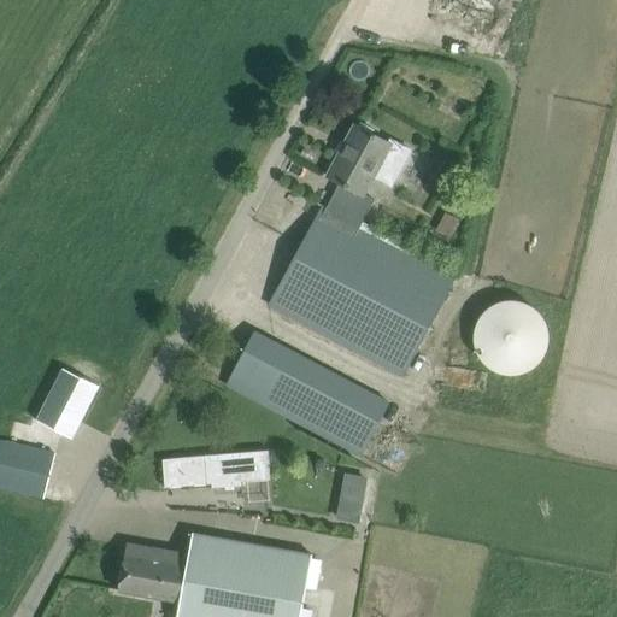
[(327,176),(340,183),(368,194),(376,178),(392,188),(411,151),(391,140),(388,144),(371,135),(374,130),(360,124),(359,128),(354,125),(327,176)]
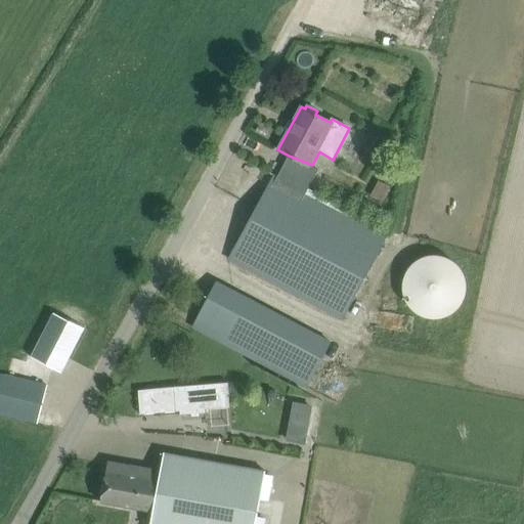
[(312,165),(289,156),(277,176),(273,174),(228,258),(343,320),(387,239),(307,197),(321,169),(312,165)]
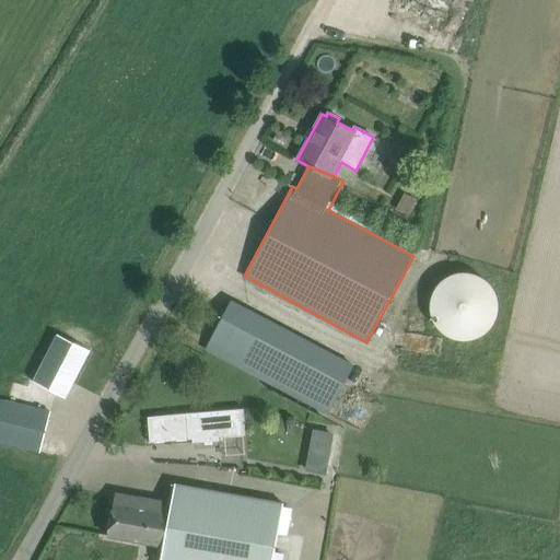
[(404,193),(396,208),(408,214),(416,199),(404,193)]
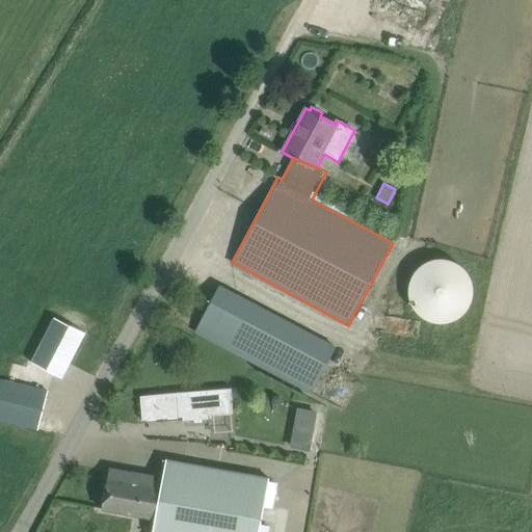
[(434,323),(439,324),(444,324),(448,323),(453,322),(458,319),(462,316),(467,312),(470,308),(472,302),(473,296),(474,291),(473,286),(472,282),(471,277),(468,273),(466,269),(461,266),(457,263),(452,261),(446,259),(441,259),(434,260),(429,261),(424,263),(420,266),(417,270),(414,273),(411,277),(409,282),(408,287),(408,292),(409,297),(410,303),(414,309),(417,313),(421,317),(425,320),(429,322),(434,323)]
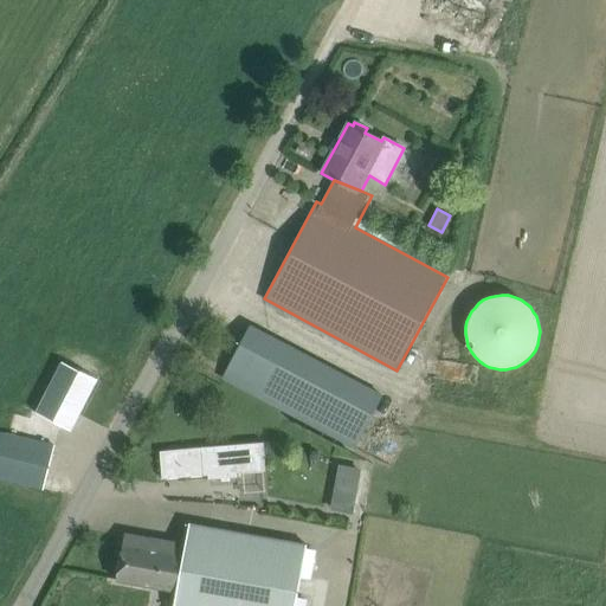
[(223,378),(256,395),(283,345),(250,327),(223,378)]
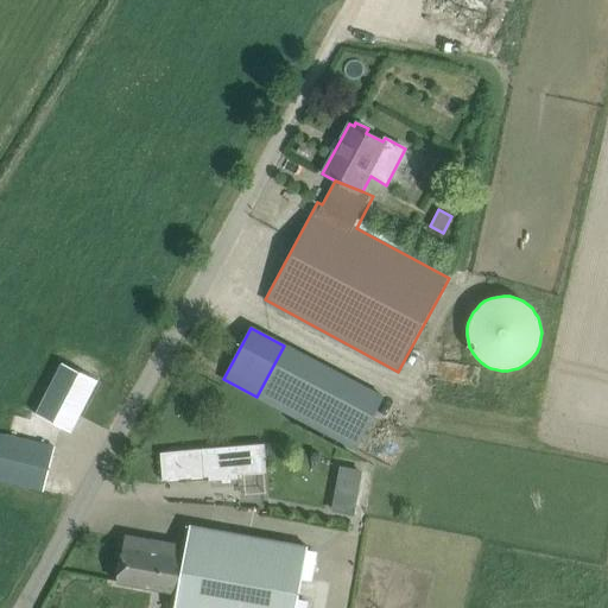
[(70,429),(88,379),(52,366),(35,416),(70,429)]
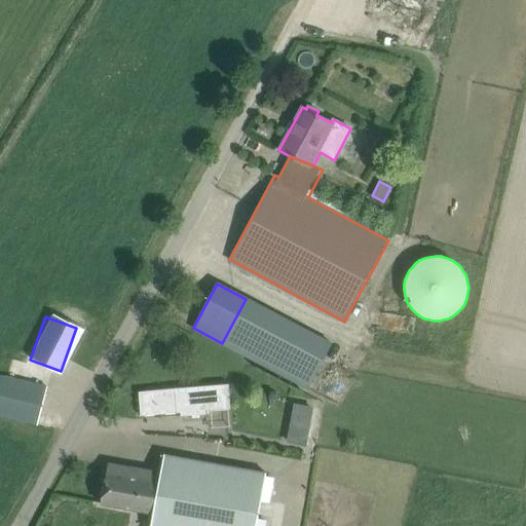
[(0,415),(38,424),(46,387),(0,376),(0,415)]
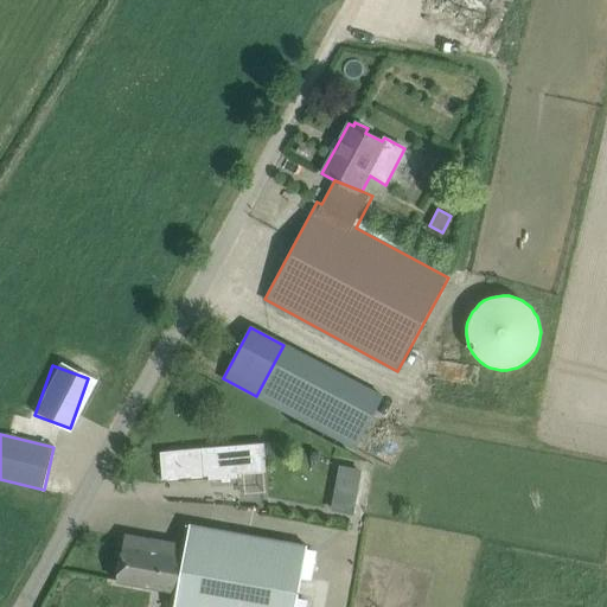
[(264,446),(184,451),(160,453),(163,480),(209,477),(209,480),(238,478),(238,475),(267,473),(264,446)]
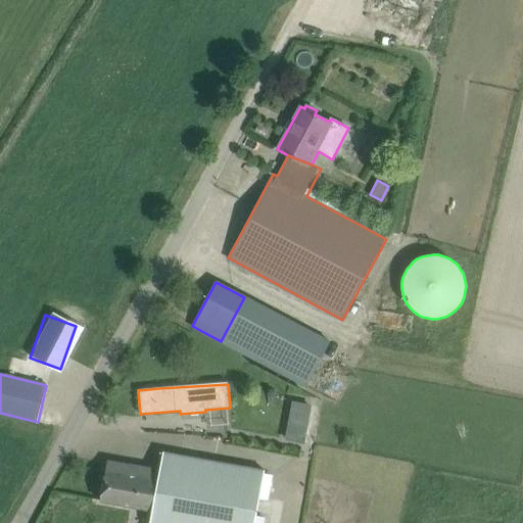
[(295,399),(291,419),(307,422),(312,402),(295,399)]
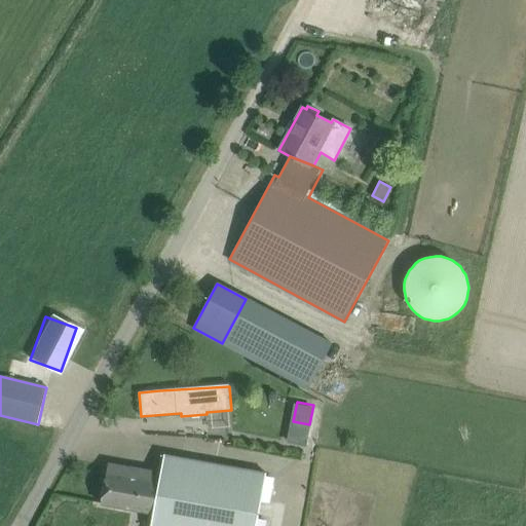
[(160,474),(153,513),(150,525),(257,525),(267,473),(163,455),(160,474)]
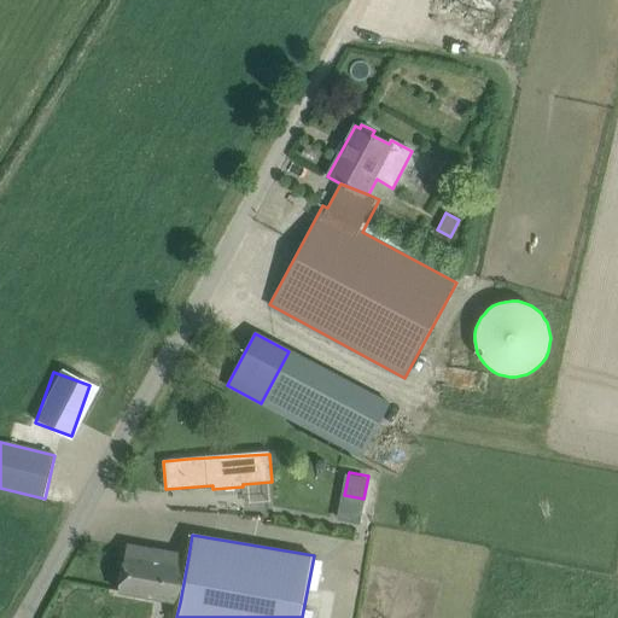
[(118,592),(180,602),(188,557),(127,546),(118,592)]
